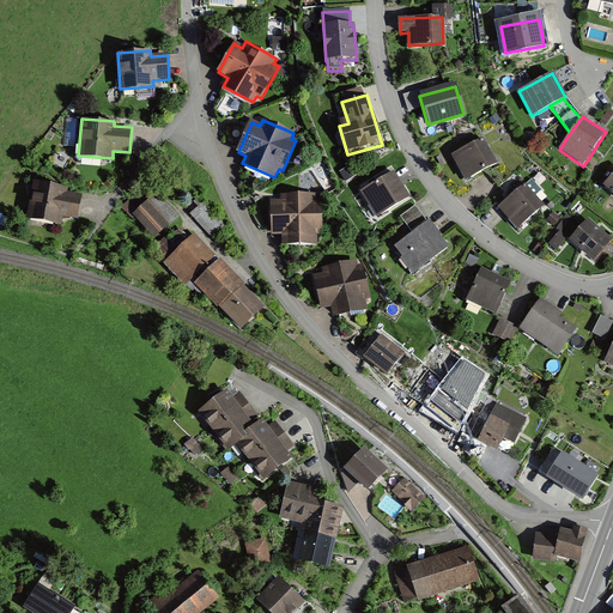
[(497,164),(484,139),(451,157),(465,181),(497,164)]
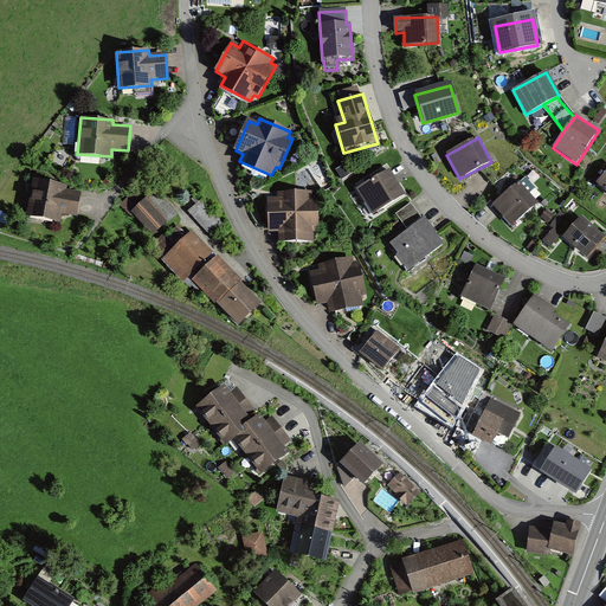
[(405,195),(389,171),(356,189),(373,216),(405,195)]
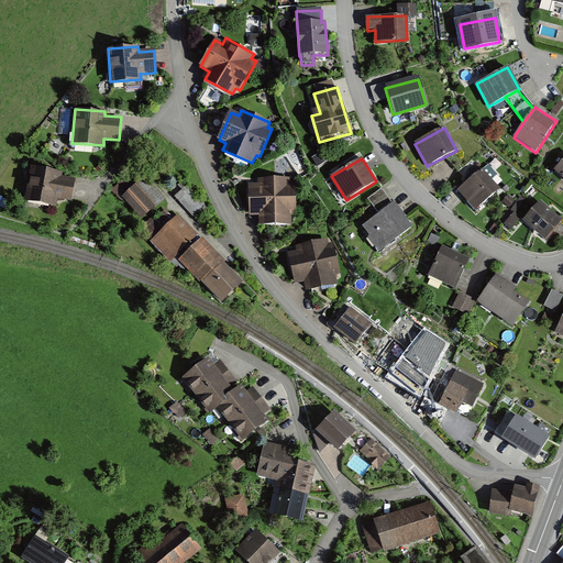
[(62,172),(32,166),(26,202),(55,207),(56,197),(73,200),(76,179),(61,177),(62,172)]
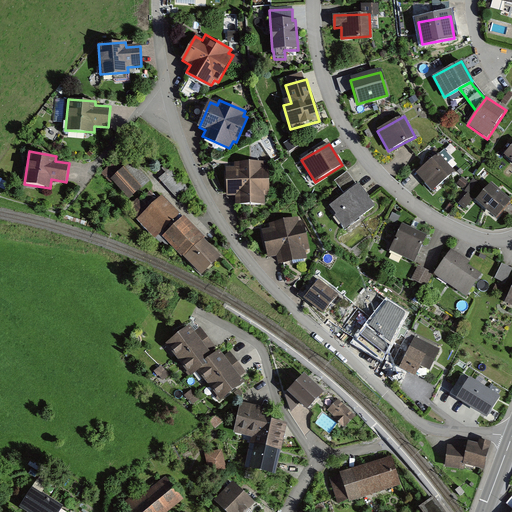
[(456,173),(439,153),(415,174),(432,193),(456,173)]
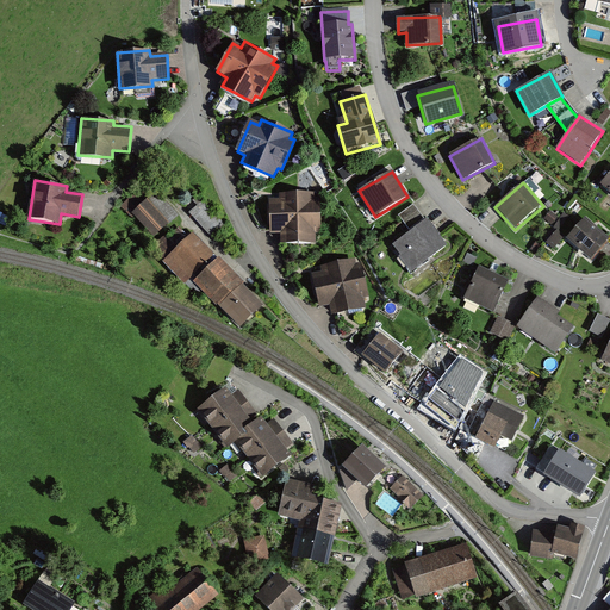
[(175,218),(155,193),(131,212),(153,237),(175,218)]
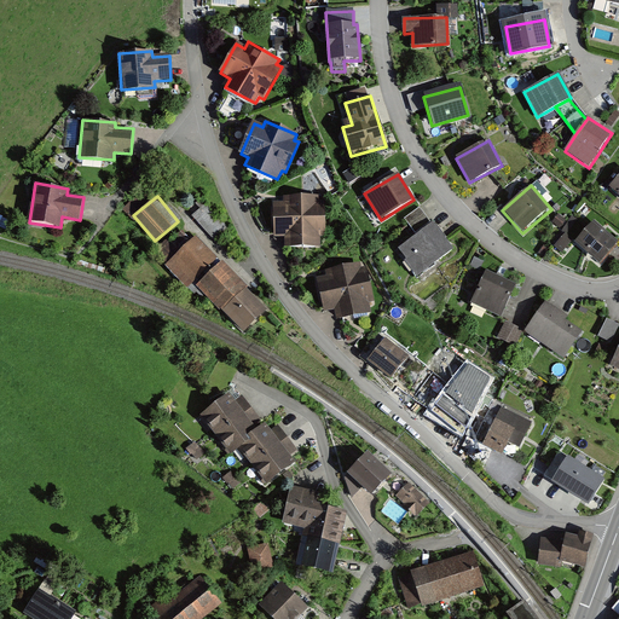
[(320,196),(284,196),(284,203),(275,203),(273,237),(285,237),(285,247),(320,247),(320,238),(324,238),(325,201),(320,201),(320,196)]
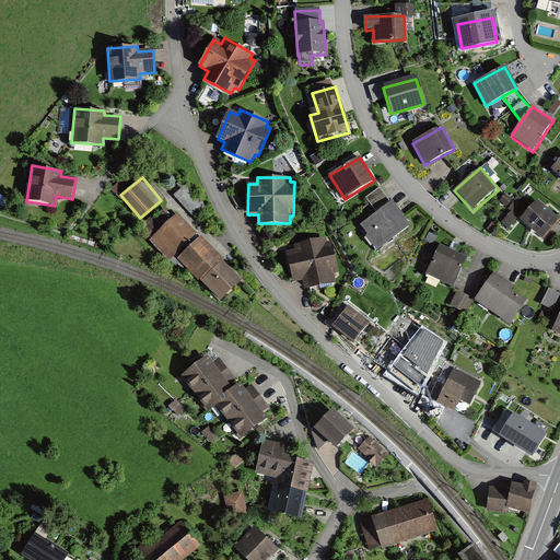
[(187,185),(175,195),(196,218),(207,208),(187,185)]
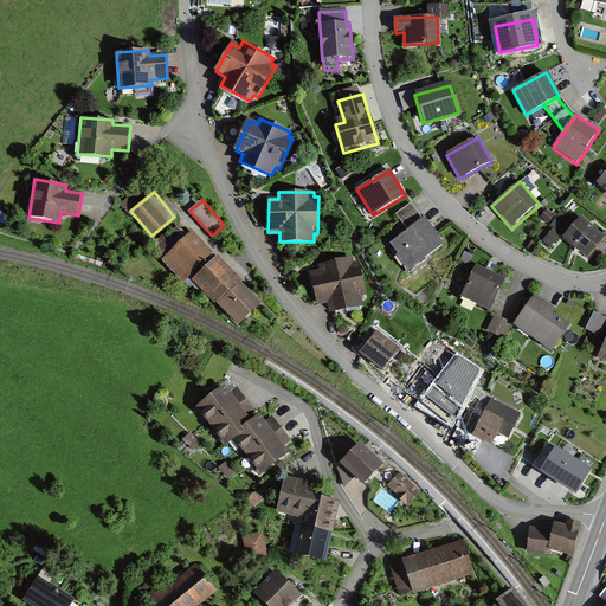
[(444,246),(412,205),(398,216),(410,231),(388,246),(408,272),(444,246)]
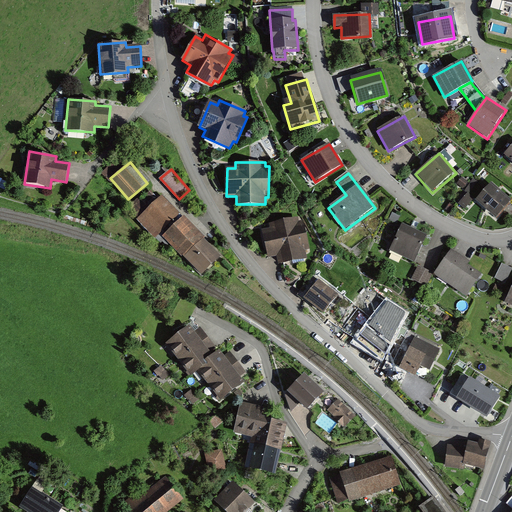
[(476,181),(459,200),(467,208),(485,188),(476,181)]
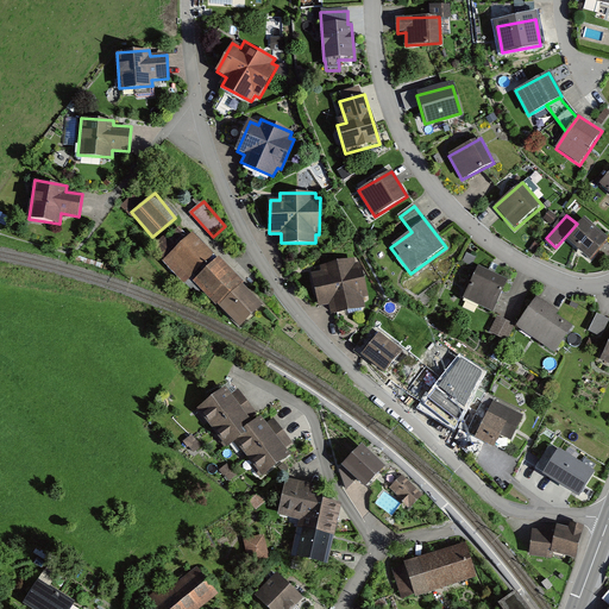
[(607,238),(584,218),(566,238),(589,258),(607,238)]
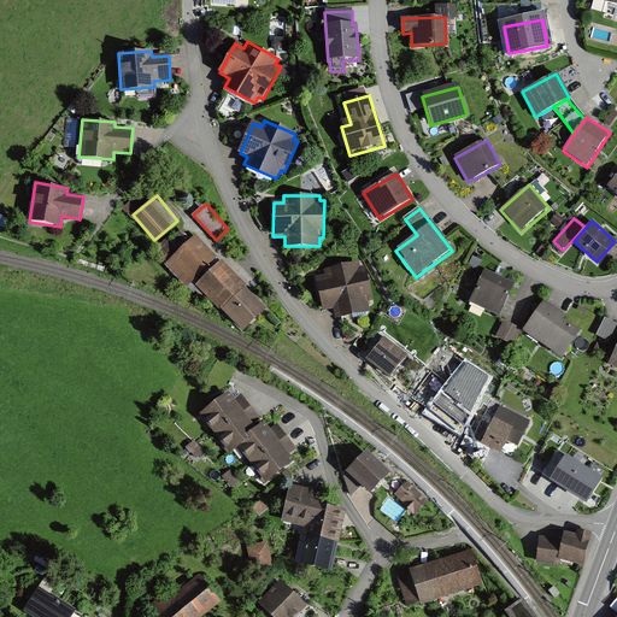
[(217,262),(193,235),(164,263),(187,287),(192,282),(240,335),(265,312),(245,291),(248,287),(222,258),(217,262)]
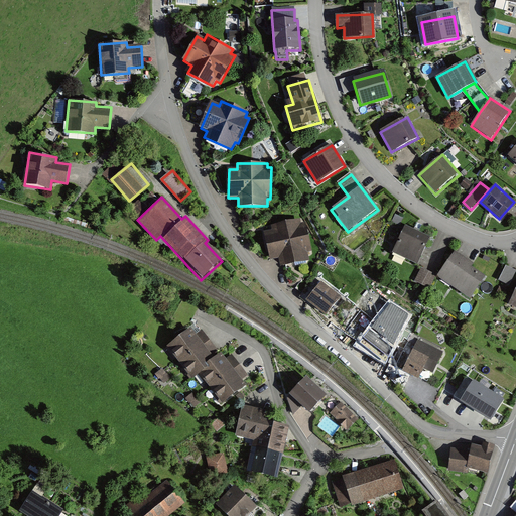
[(272,230),(264,231),(268,262),(278,260),(279,265),(307,261),(307,256),(310,256),(306,224),(303,224),(302,221),(271,226),(272,230)]
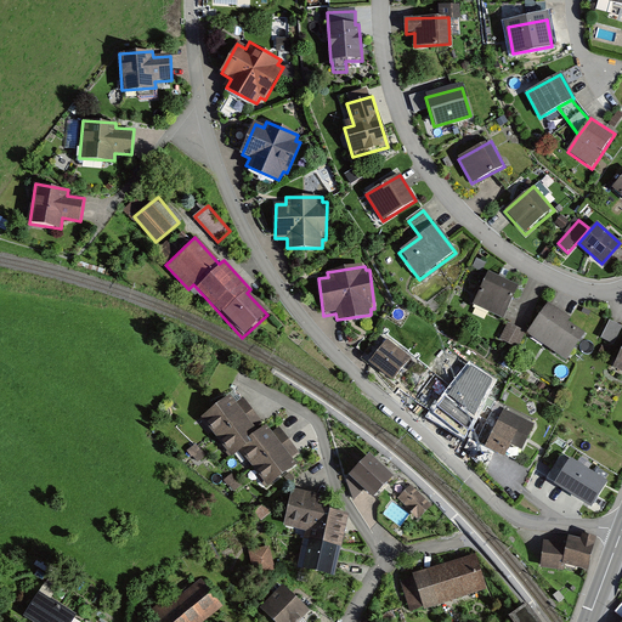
[(518,286),(487,272),(473,307),(503,321),(518,286)]
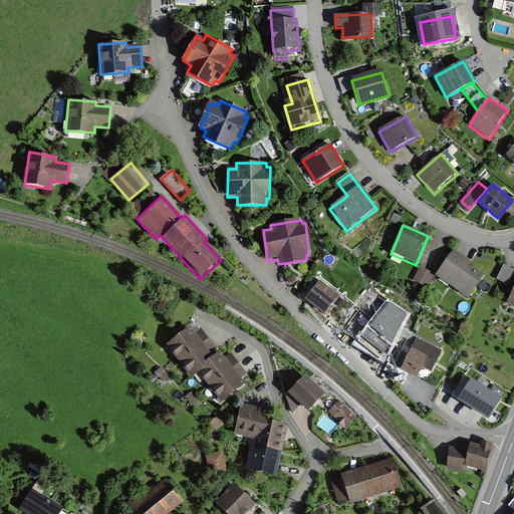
[(472,264),(453,251),(436,276),(469,299),(485,276),(470,266),(472,264)]
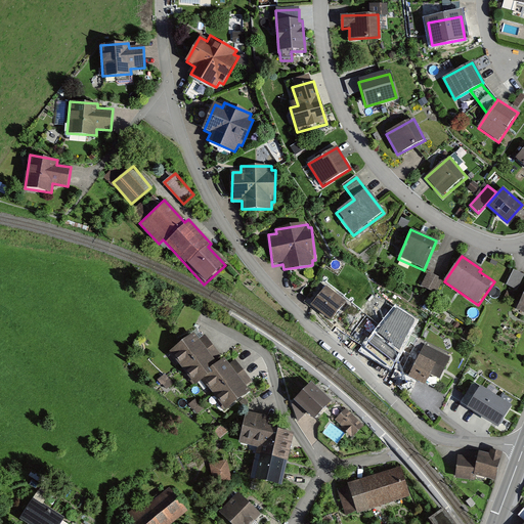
[(509,285),(518,289),(523,274),(523,272),(515,269),(509,285)]
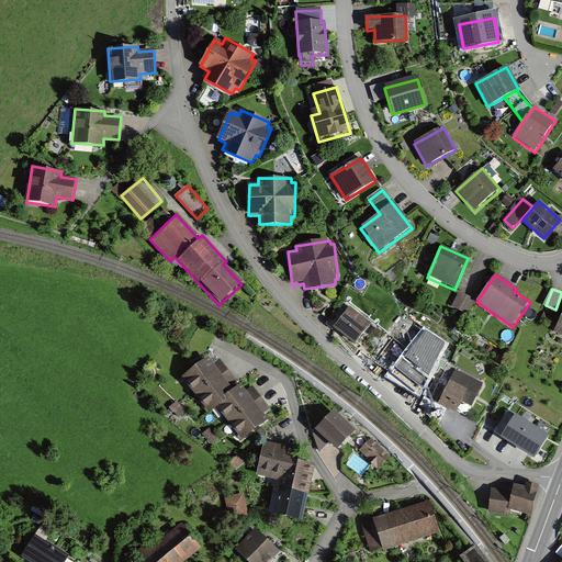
[(473,300),(458,292),(451,307),(467,314),(473,300)]
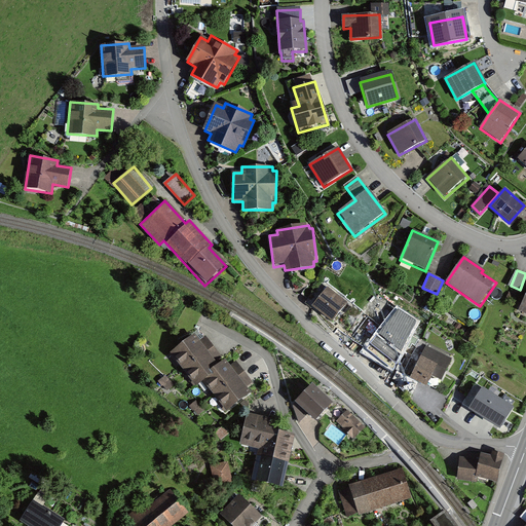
[(346,304),(327,289),(311,307),(331,324),(346,304)]
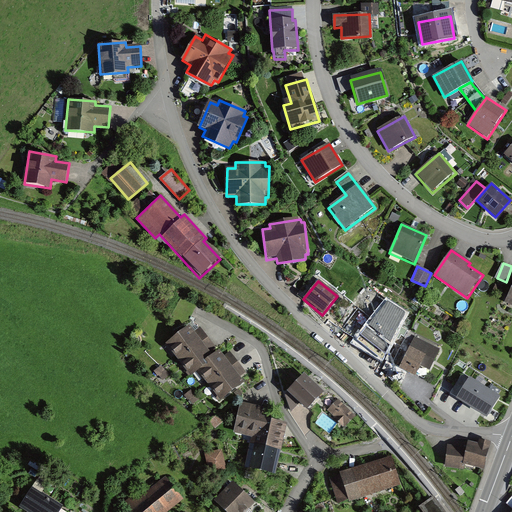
[(394,335),(374,320),(358,341),(378,356),(394,335)]
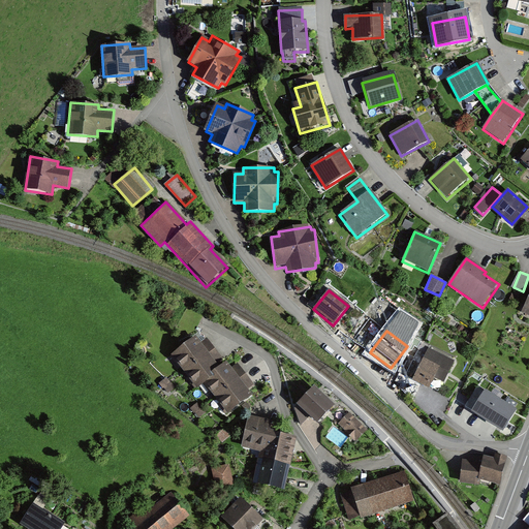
[(201,343),(196,337),(170,358),(194,389),(201,383),(227,415),(251,397),(247,391),(253,386),(237,365),(230,369),(207,340),(201,343)]
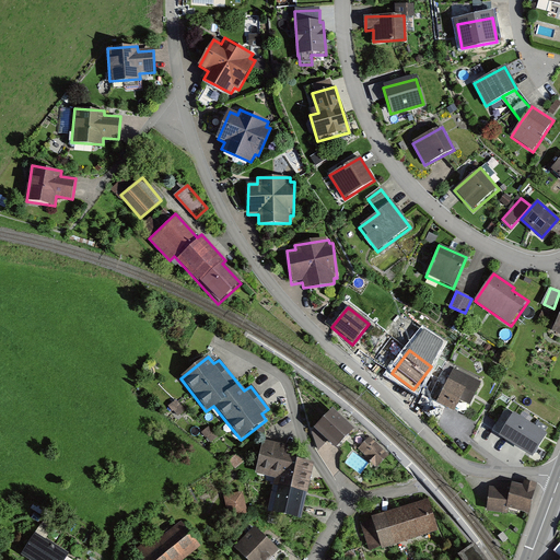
[(478,384),(453,373),(439,405),(456,412),(461,401),(469,406),(478,384)]
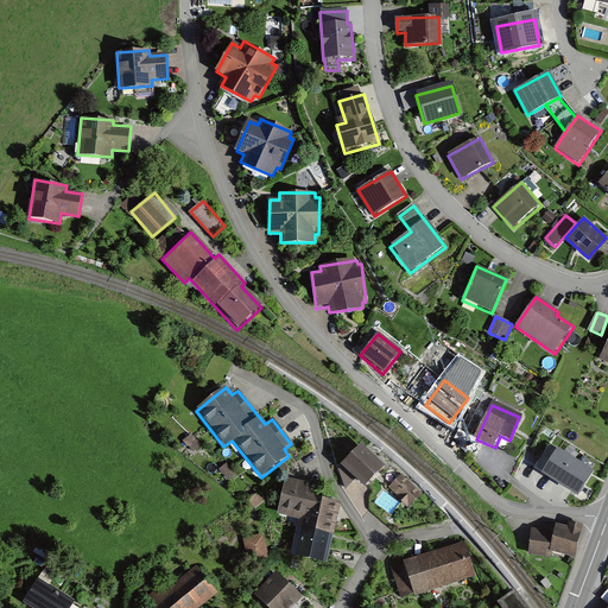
[(382,468),(360,447),(340,467),(362,488),(382,468)]
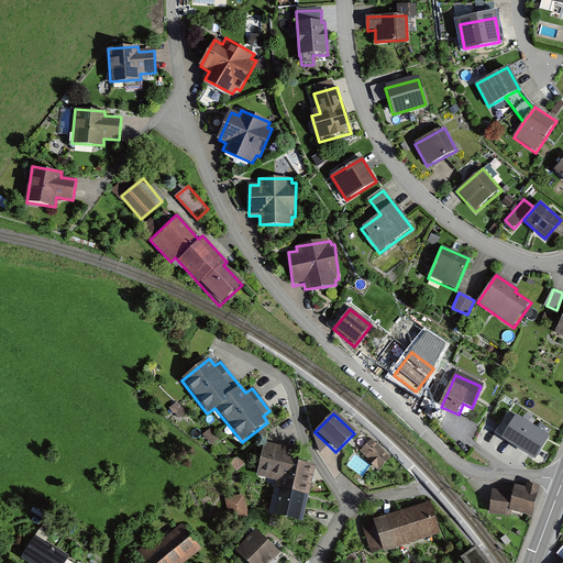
[(549,440),(518,420),(504,442),(536,462),(549,440)]
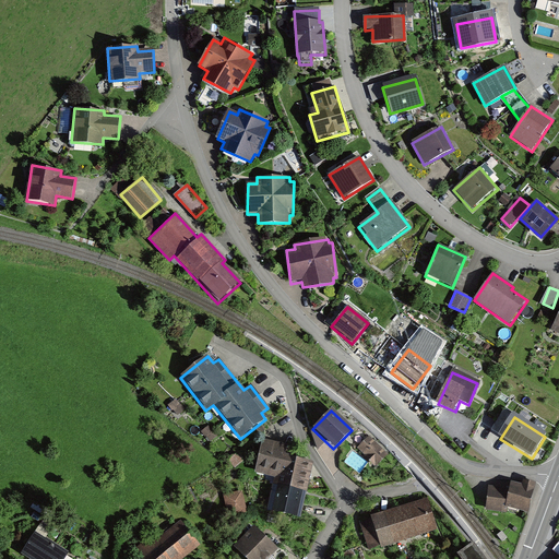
[(495,447),(501,431),(482,423),(475,438),(495,447)]
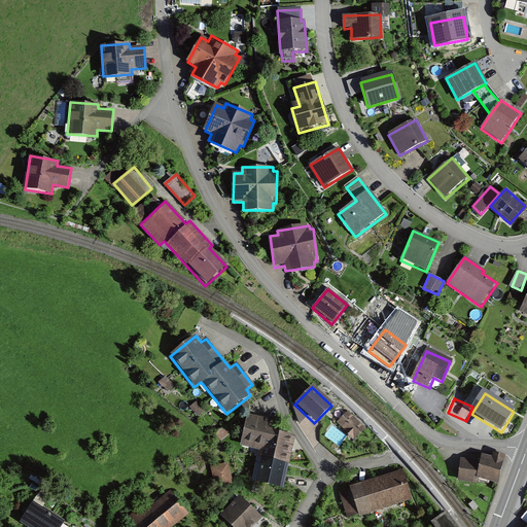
[(364,430),(347,414),(337,424),(354,442),(364,430)]
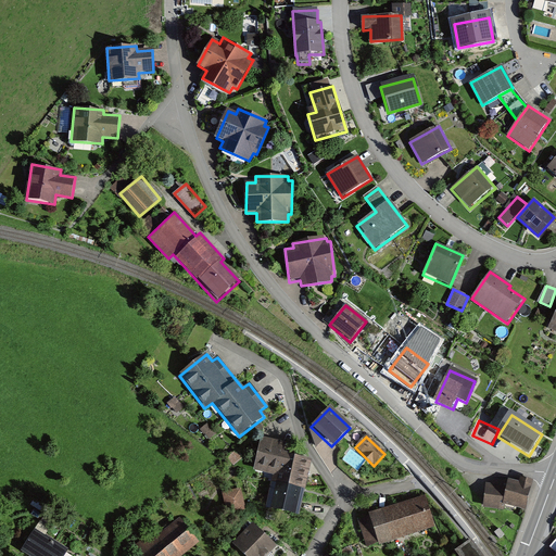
[(286,445),(262,440),(255,471),(270,475),(264,506),(299,514),(311,460),(283,455),(286,445)]
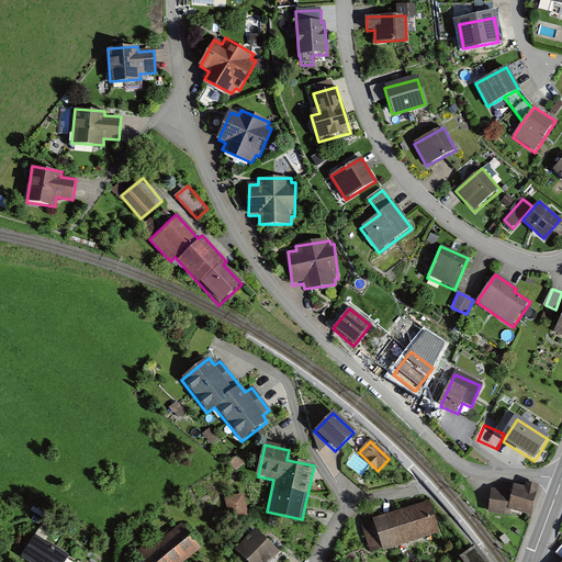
[(485,514),(508,518),(509,512),(529,516),(535,487),(521,485),(519,494),(508,492),(508,496),(490,493),(485,514)]
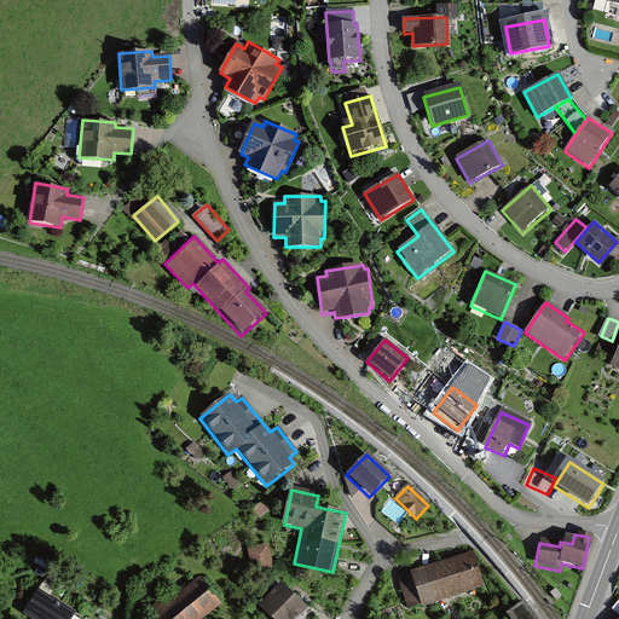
[(266,544),(248,549),(253,572),(272,568),(266,544)]
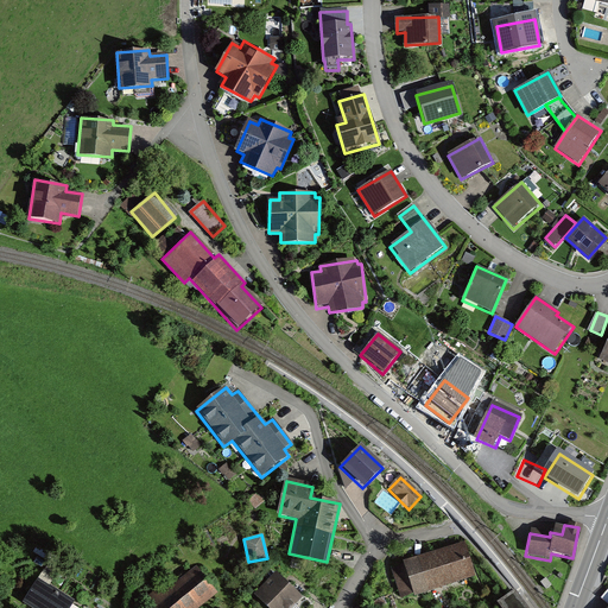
[(462,545),(393,568),(403,596),(472,574),(462,545)]
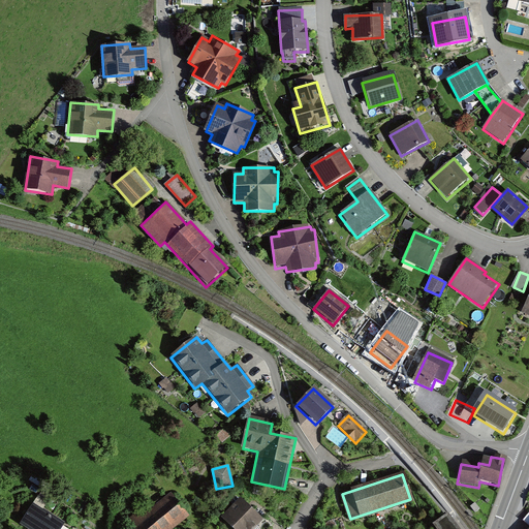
[(166,494),(133,520),(139,528),(172,528),(186,519),(166,494)]
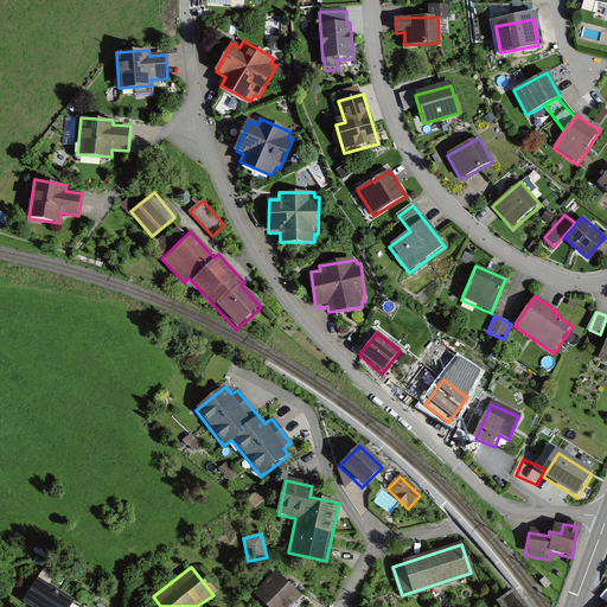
[(270,575),(254,592),(269,606),(289,606),(296,601),(270,575)]
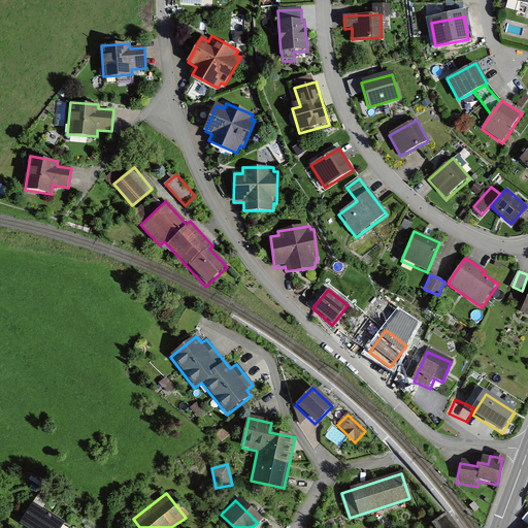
[(63,527),(65,525),(33,503),(20,524),(26,527),(63,527)]
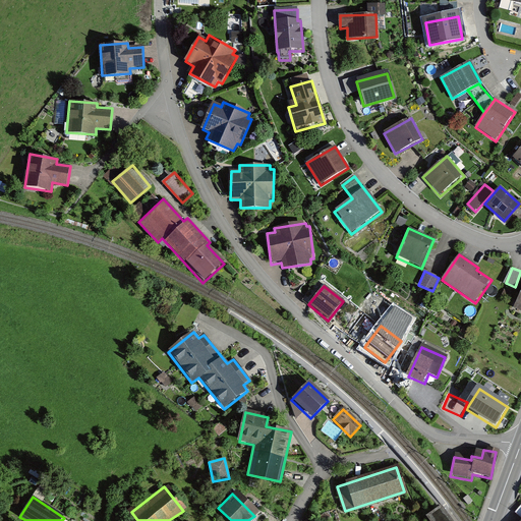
[(452,520),(440,505),(424,516),(427,520),(452,520)]
